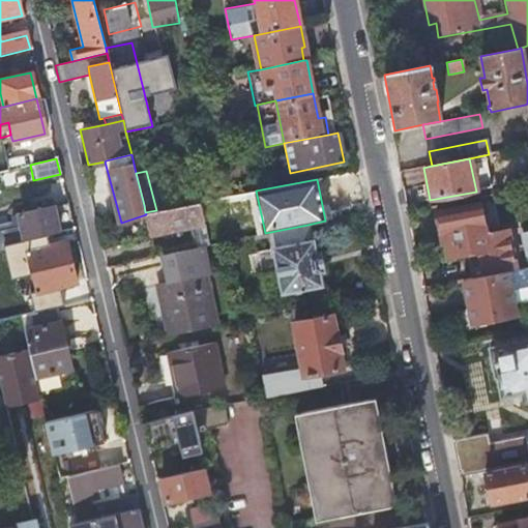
[(146,214),(149,230),(150,233),(205,223),(201,202),(156,210),(145,212),(146,214)]
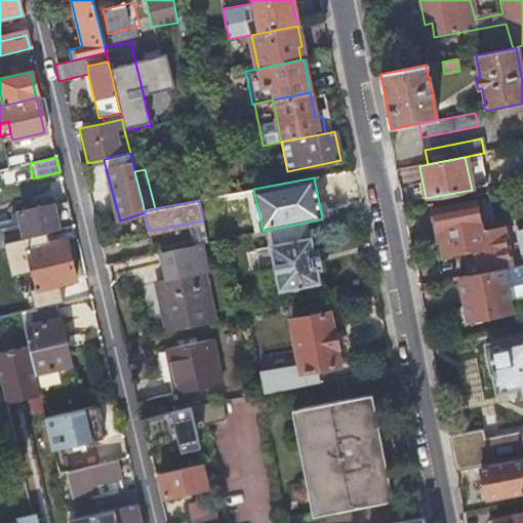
[(0,244),(72,227),(67,201),(17,212),(19,222),(0,226),(0,244)]
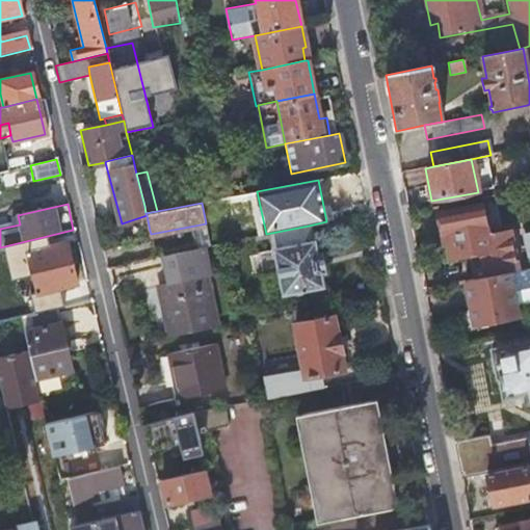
[(442,232),(448,260),(472,255),(472,257),(470,260),(471,264),(472,268),(474,269),(476,277),(519,269),(510,231),(489,235),(482,204),(439,213),(440,217),(436,220),(439,231),(442,232)]
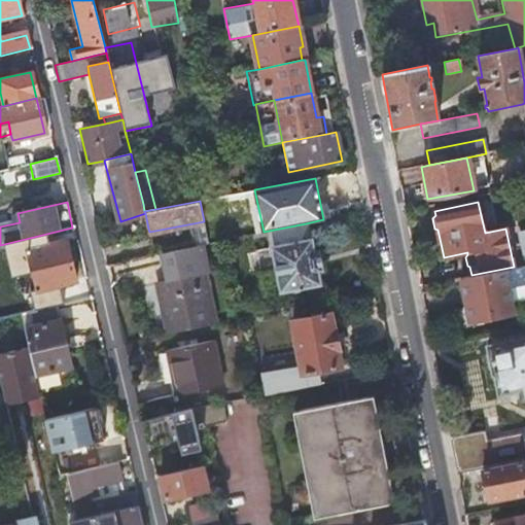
[(264,232),(253,234),(265,292),(279,289),(280,291),(299,288),(299,290),(302,290),(301,288),(318,285),(315,273),(321,272),(318,253),(312,254),(306,223),(264,232)]
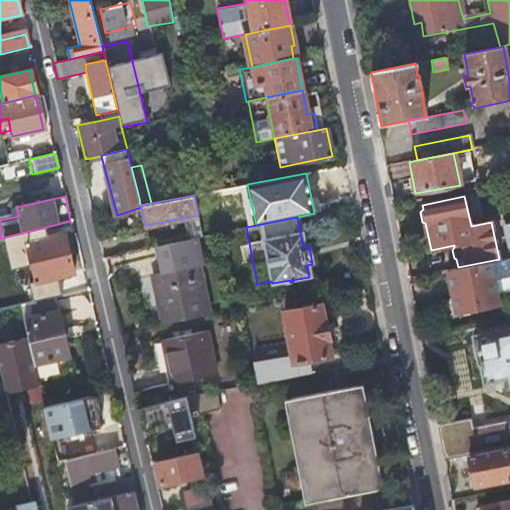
[(24,242),(33,284),(72,275),(63,233),(50,236),(47,237),(46,231),(38,233),(39,239),(24,242)]
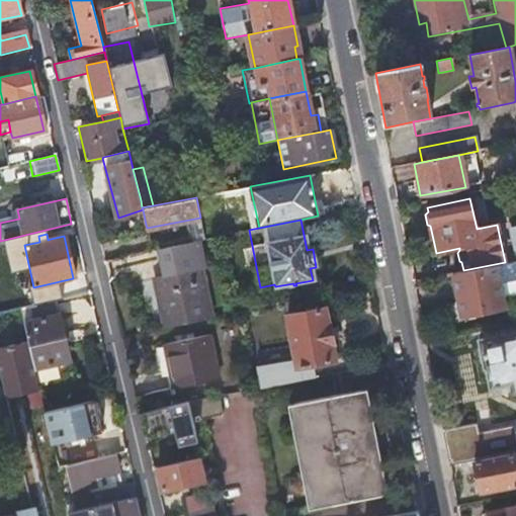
[(154,279),(164,329),(209,320),(198,270),(203,269),(197,240),(157,248),(164,277),(154,279)]
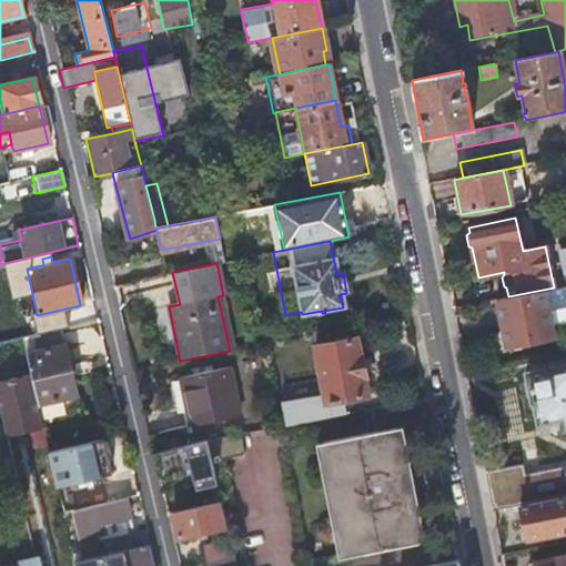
[(565,285),(554,287),(508,296),(495,300),(505,350),(554,340),(553,332),(559,331),(558,324),(558,323),(558,320),(558,317),(559,314),(565,301),(565,300),(565,299),(565,285)]
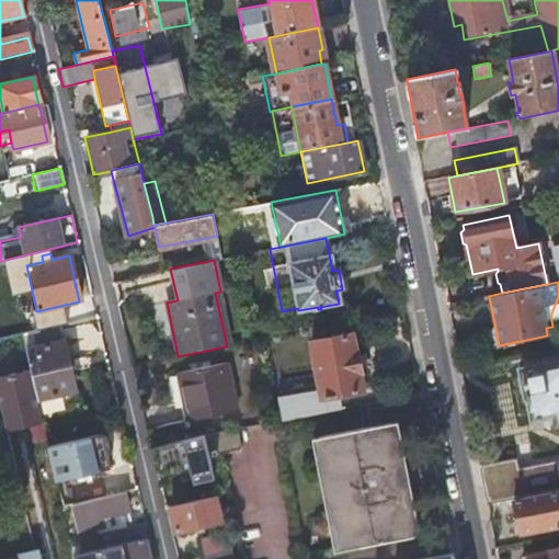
[(364,391),(352,333),(309,343),(321,400),(364,391)]
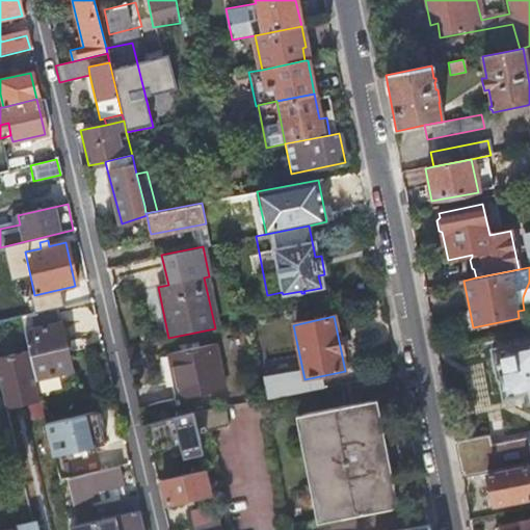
[(27,351),(34,380),(71,371),(59,324),(23,333),(27,351)]
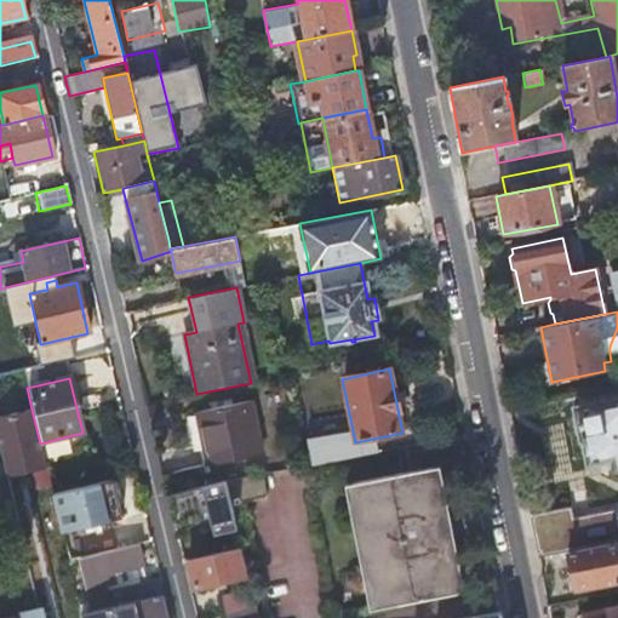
[(196,413),(209,467),(262,455),(250,401),(196,413)]
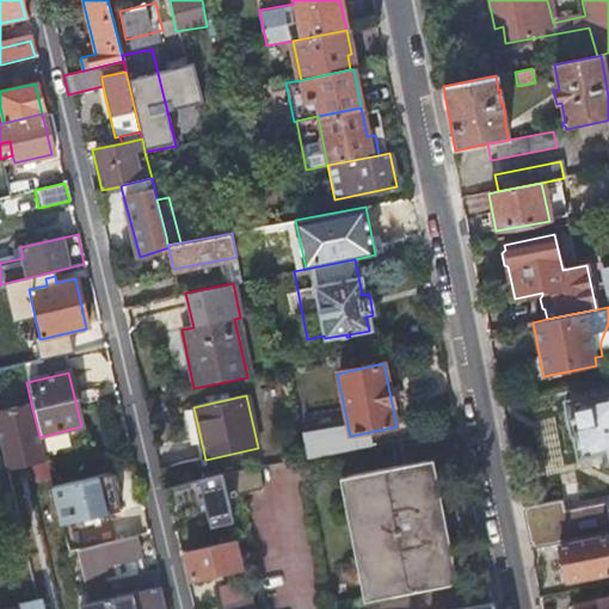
[(572,435),(576,435),(580,456),(602,453),(604,466),(608,465),(608,397),(567,405),(567,407),(565,408),(563,414),(565,429),(568,431),(572,431),(572,435)]
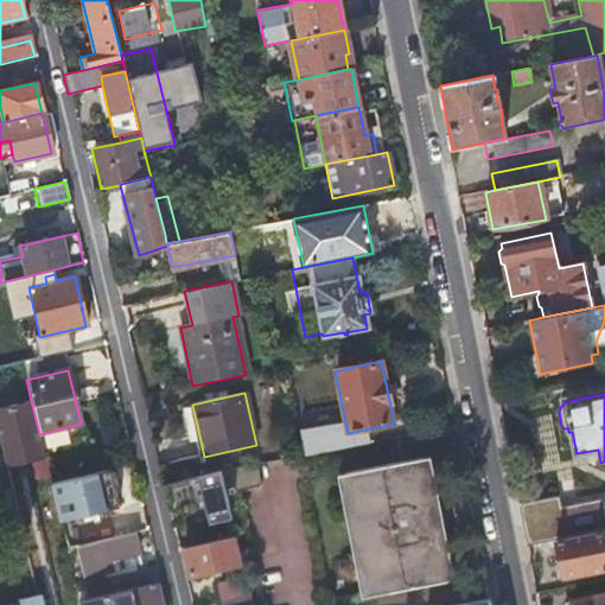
[(31,401),(0,408),(0,444),(4,458),(5,467),(21,463),(25,463),(30,462),(45,459),(43,450),(39,434),(31,401)]
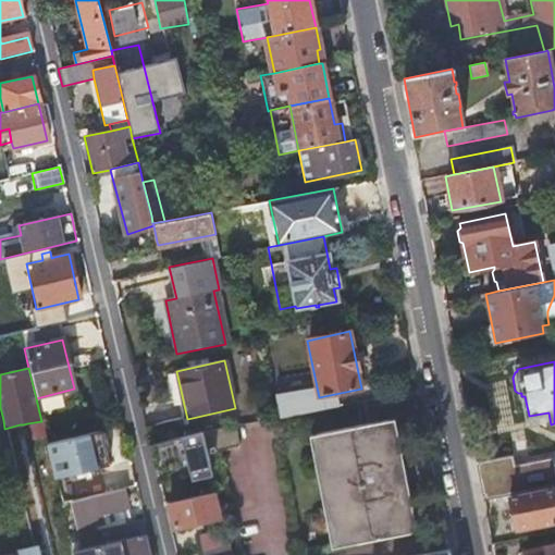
[(36,398),(39,412),(77,404),(74,389),(36,398)]
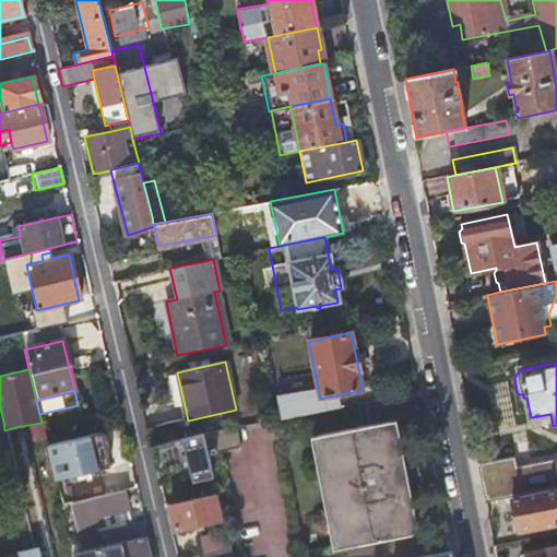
[(277,405),(281,419),(307,414),(304,400),(277,405)]
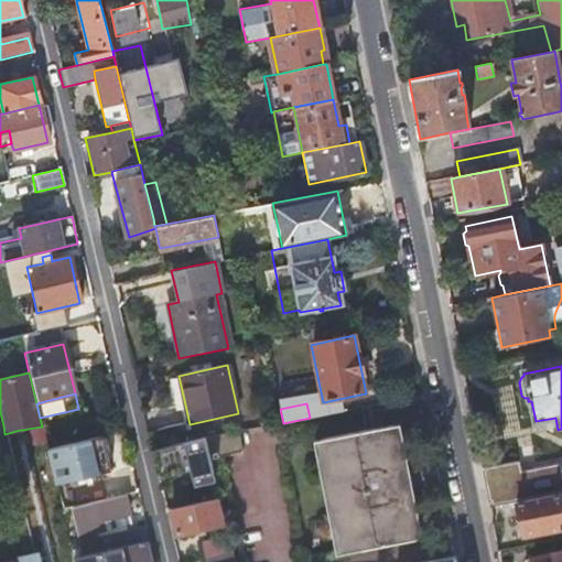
[(320,441),(342,554),(414,539),(391,425),(320,441)]
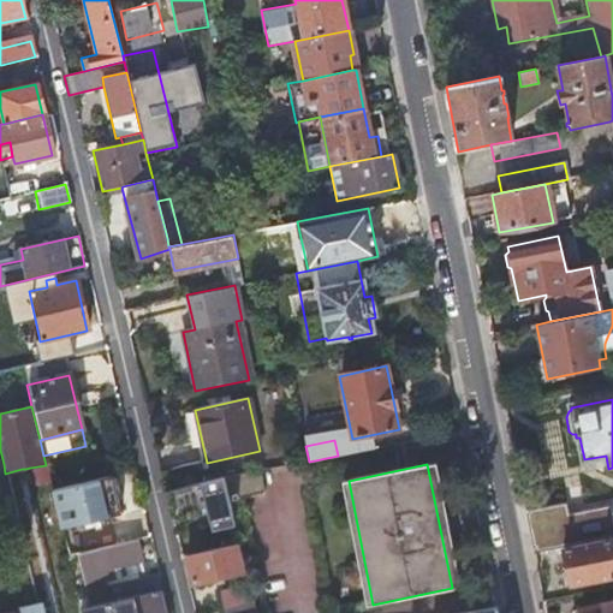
[(34,484),(49,481),(46,465),(30,468),(34,484)]
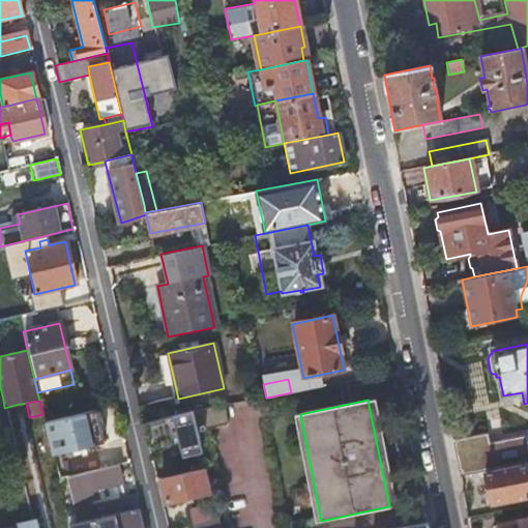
[(229,424),(225,406),(193,412),(197,431),(229,424)]
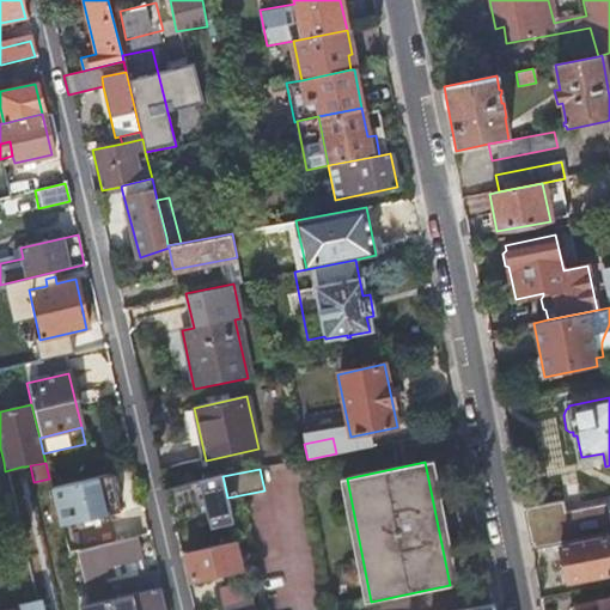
[(127,511),(117,473),(109,474),(119,513),(127,511)]
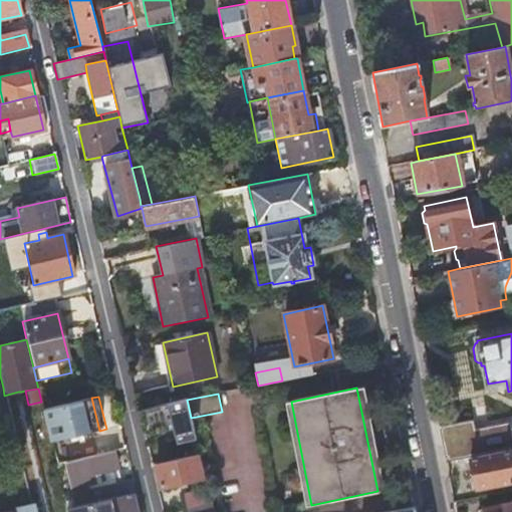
[(99,431),(91,398),(43,410),(50,442),(99,431)]
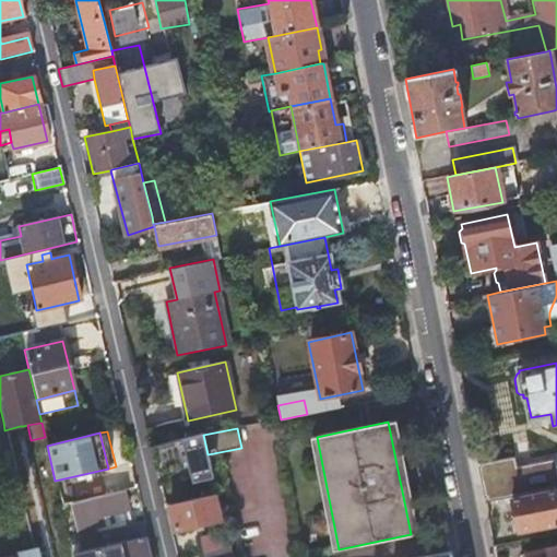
[(203,435),(150,448),(155,470),(179,464),(180,469),(189,466),(192,482),(214,477),(210,461),(208,454),(203,435)]
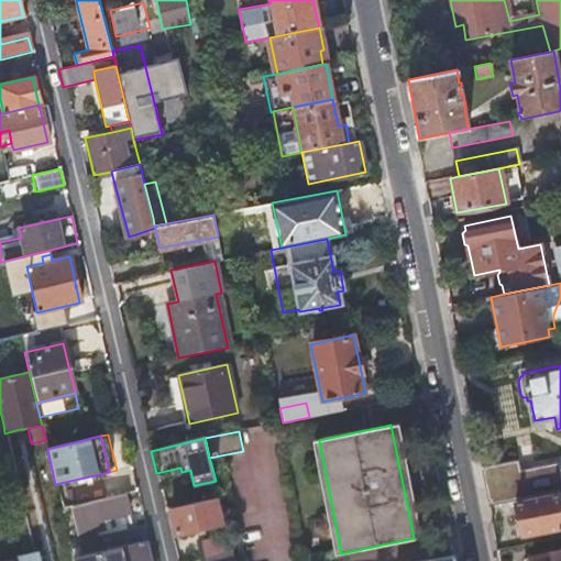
[(483,484),(487,506),(515,501),(523,498),(518,477),(483,484)]
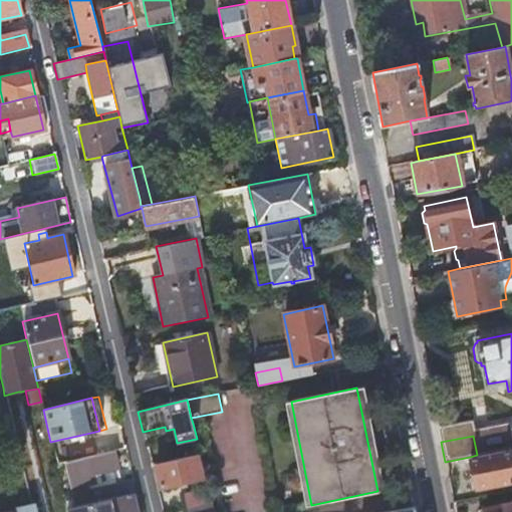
[(511,448),(509,449),(477,455),(470,457),(473,476),(469,477),(470,482),(475,482),(476,488),(511,480),(511,448)]
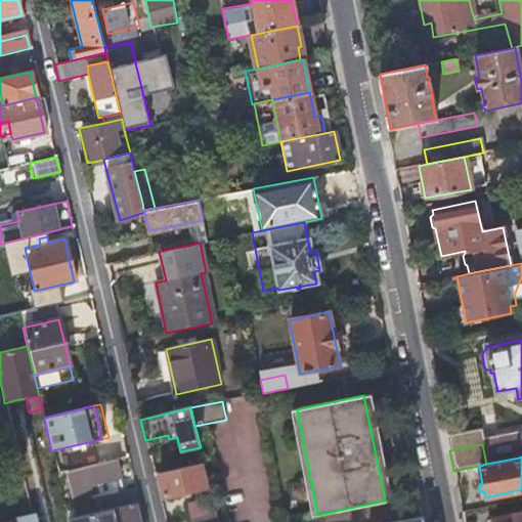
[(119,477),(115,461),(98,465),(64,472),(75,510),(67,512),(68,520),(133,504),(139,503),(135,488),(122,491),(122,492),(90,499),(88,493),(93,492),(92,483),(119,477)]
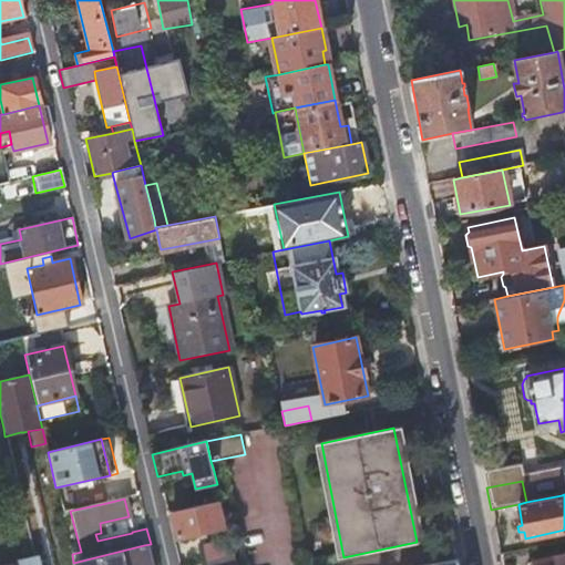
[(195,506),(172,512),(177,537),(223,526),(217,501),(195,506)]
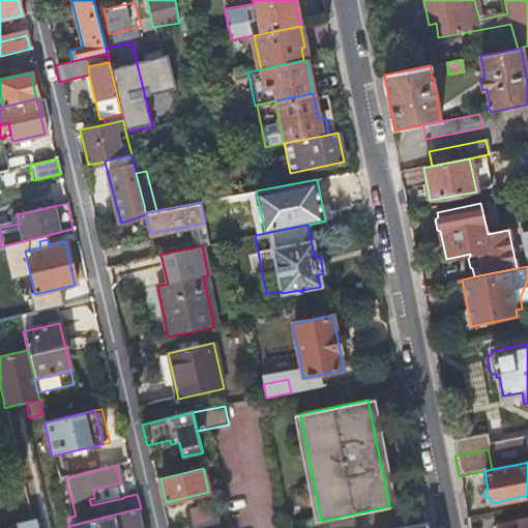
[(123,498),(123,497),(120,482),(93,489),(94,498),(89,499),(91,505),(123,498)]
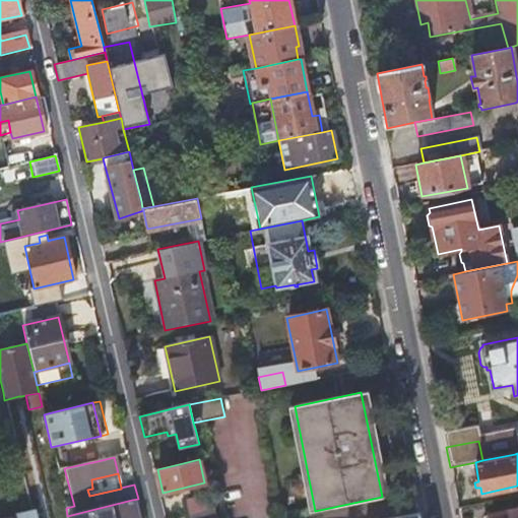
[(186,515),(214,509),(210,493),(182,499),(186,515)]
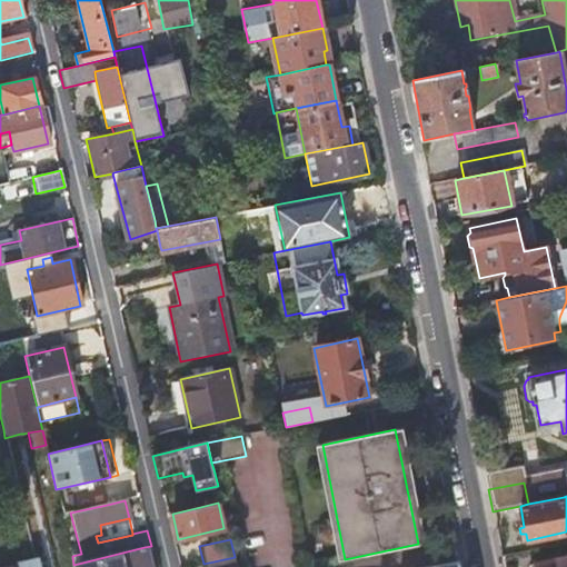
[(149,566),(145,547),(73,565),(73,566),(149,566)]
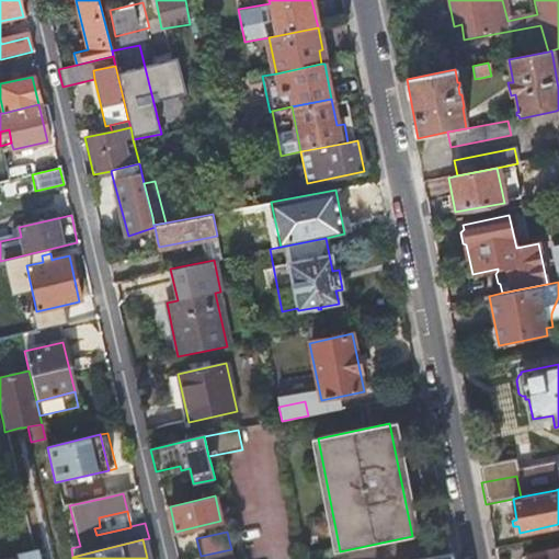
[(201,556),(200,556),(200,558),(234,558),(231,549),(201,556)]
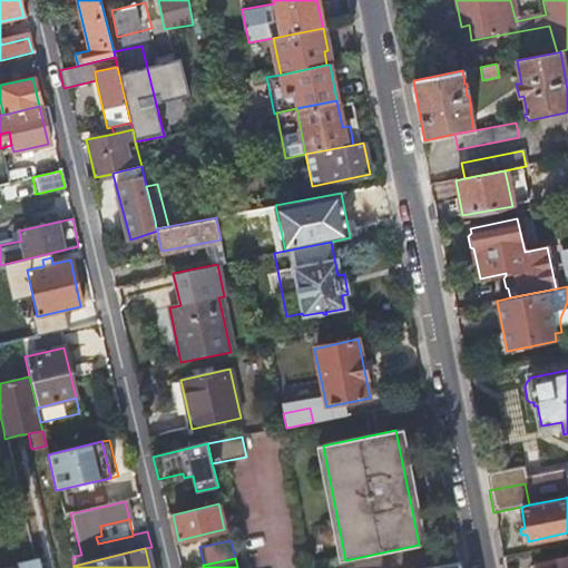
[(567,567),(567,558),(536,566),(536,567),(567,567)]
